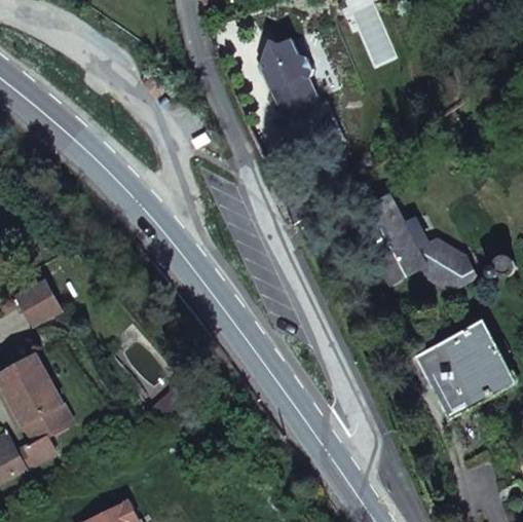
[(314,67),(309,56),(300,53),(300,52),(293,38),(281,41),(271,38),(260,64),(281,110),(299,116),(305,100),(318,94),(310,77),(309,76),(314,67)]
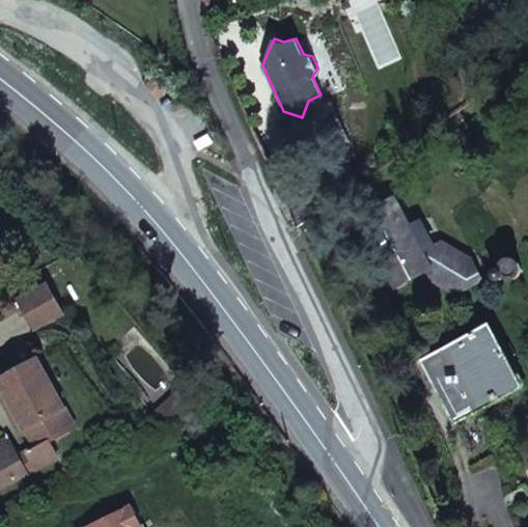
[(302,117),(314,111),(321,94),(308,101),(302,117)]
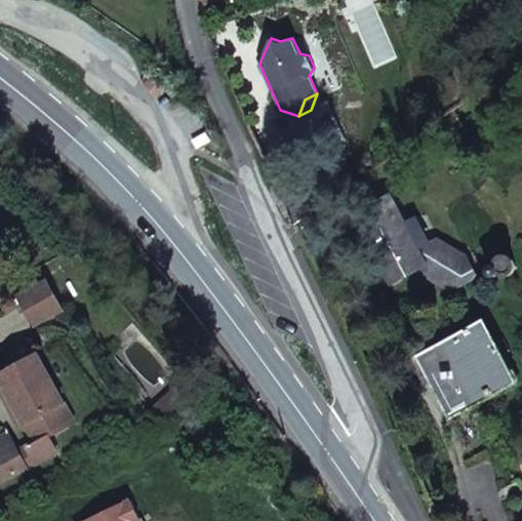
[(414,216),(404,222),(389,193),(361,208),(384,248),(372,254),(387,282),(415,266),(443,283),(472,268),(464,251),(455,255),(450,245),(443,249),(436,234),(427,239),(414,216)]
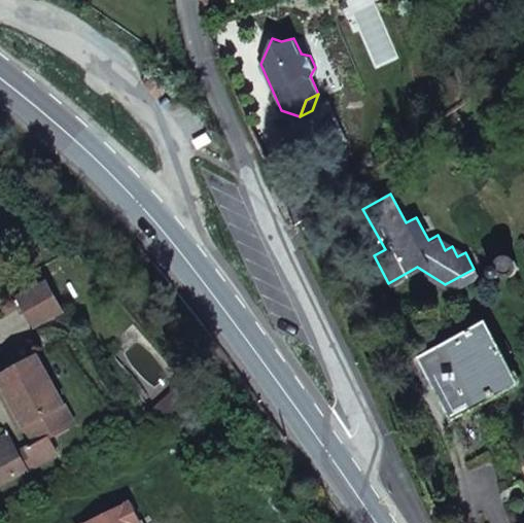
[(374,255),(385,249),(362,209),(352,214),(374,255)]
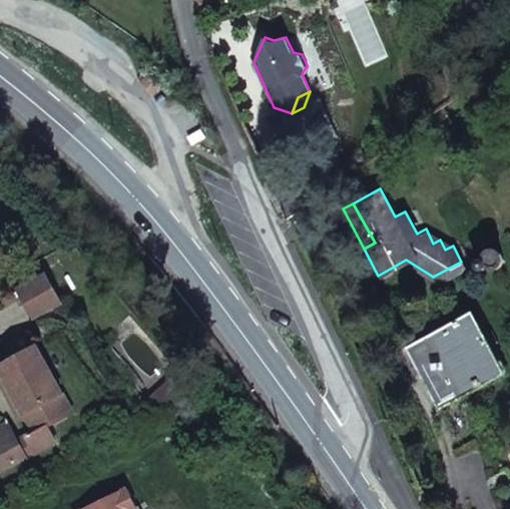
[(485,262),(487,264),(488,265),(493,267),(497,266),(501,262),(502,257),(501,251),(498,248),(493,247),(488,248),(484,251),(484,256),(484,258),(485,262)]
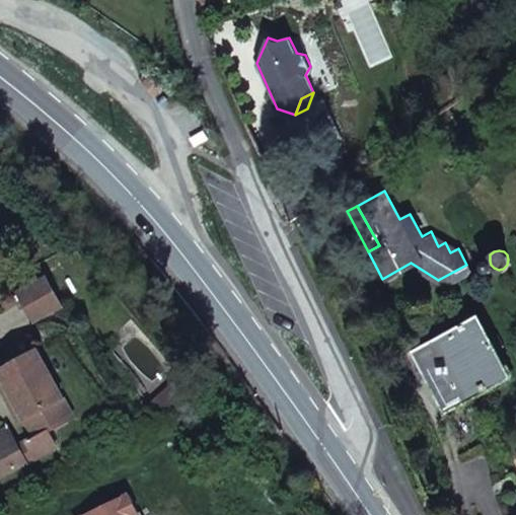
[(32,318),(60,303),(46,275),(17,290),(32,318)]
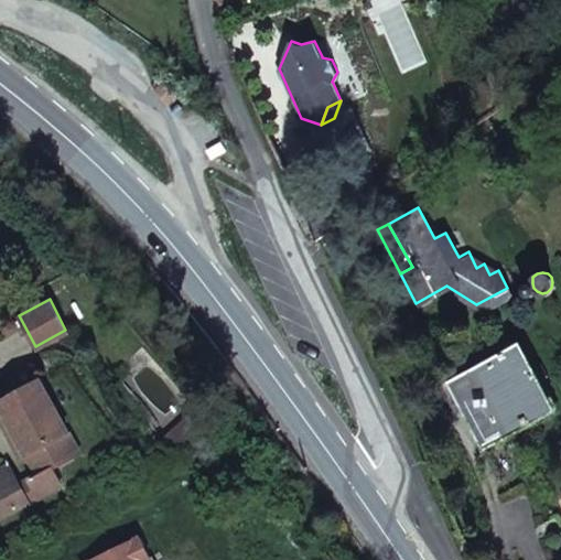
[(483,440),(549,405),(518,346),(452,381),(449,376),(422,389),(438,419),(464,405),(483,440)]
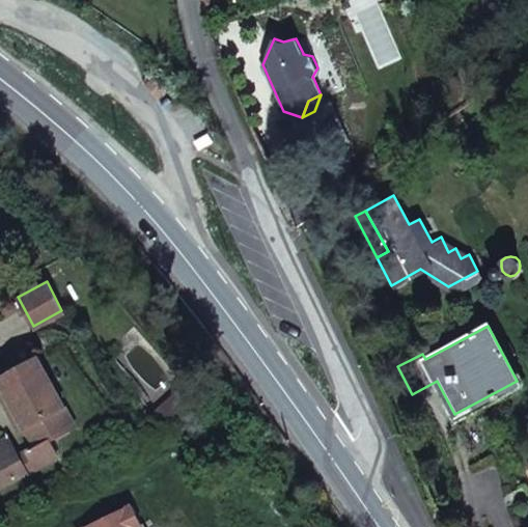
[(48,438),(74,423),(37,355),(0,373),(0,384),(4,391),(9,388),(29,421),(23,425),(33,444),(17,453),(9,441),(0,446),(0,482),(25,470),(56,453),(48,438)]
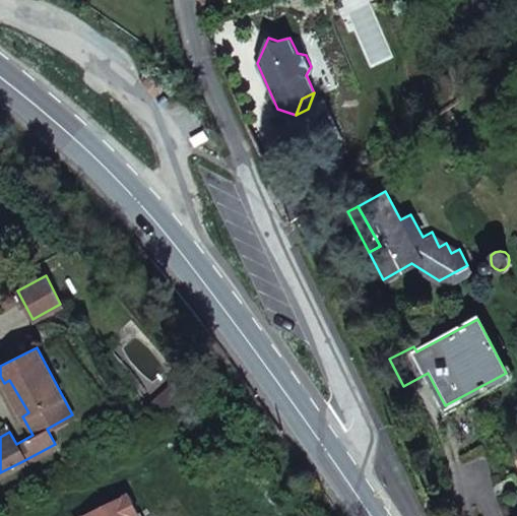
[(167,406),(185,390),(175,379),(156,395),(167,406)]
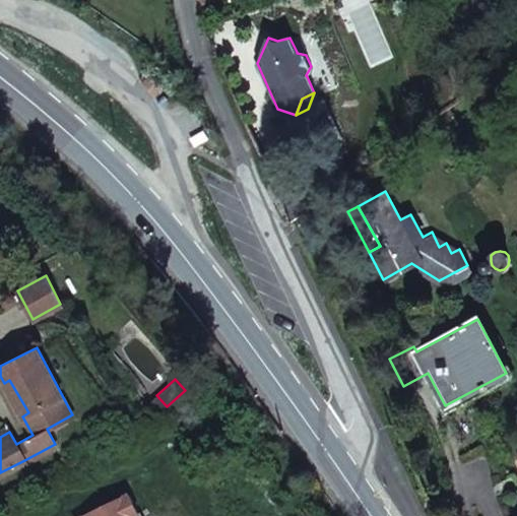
[(22,416),(28,412),(9,380),(4,383),(22,416)]
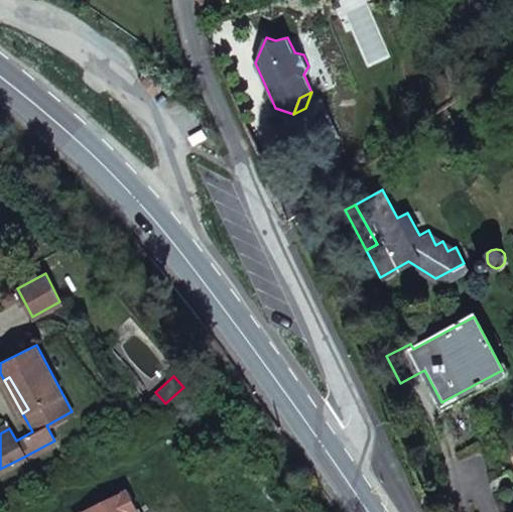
[(155,412),(165,403),(155,392),(146,400),(155,412)]
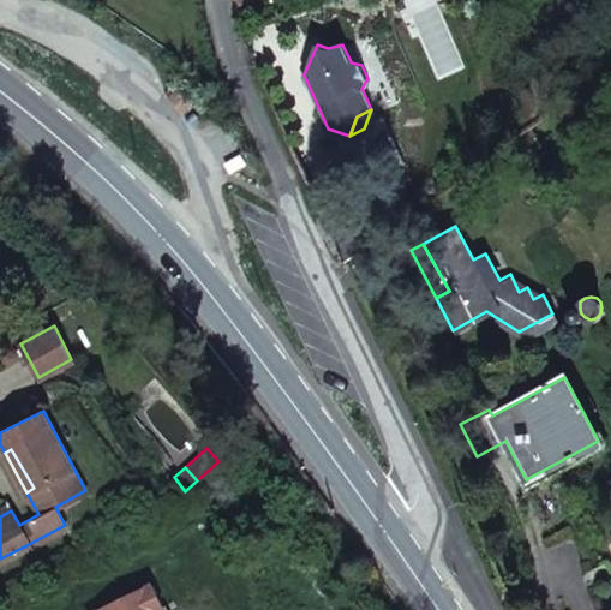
[(0,516),(11,510),(6,502),(0,506),(0,516)]
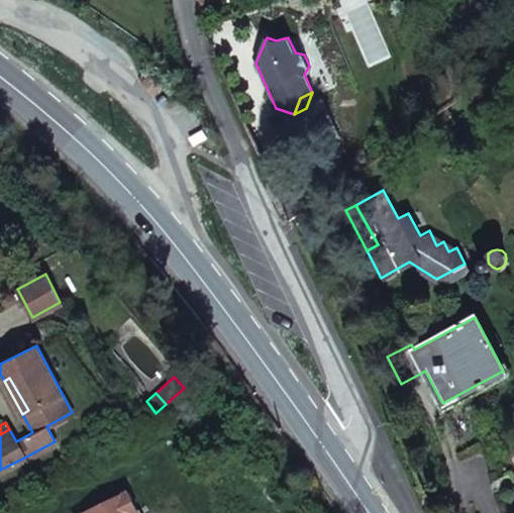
[(132,512),(132,511),(137,509),(136,507),(128,489),(77,512),(132,512)]
